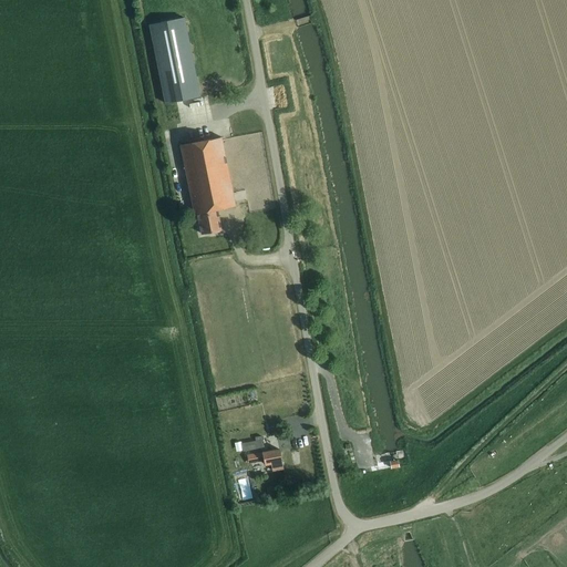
[(166,102),(176,100),(199,95),(184,18),(150,24),(166,102)]
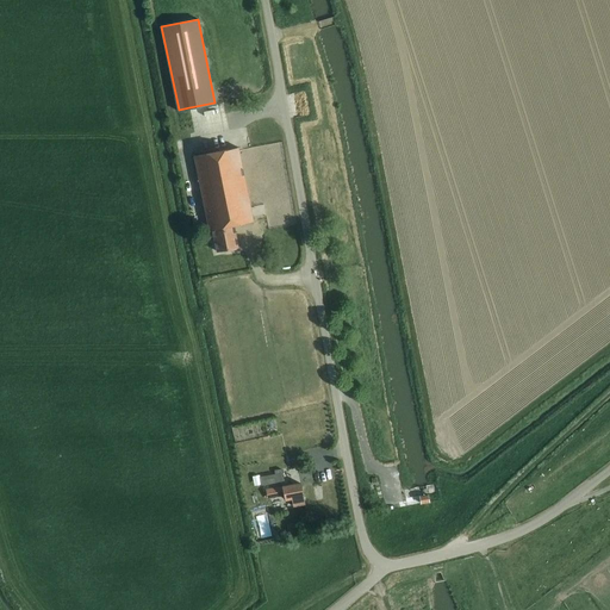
[(217,250),(238,247),(234,224),(253,221),(238,148),(195,156),(211,237),(215,236),(217,250)]
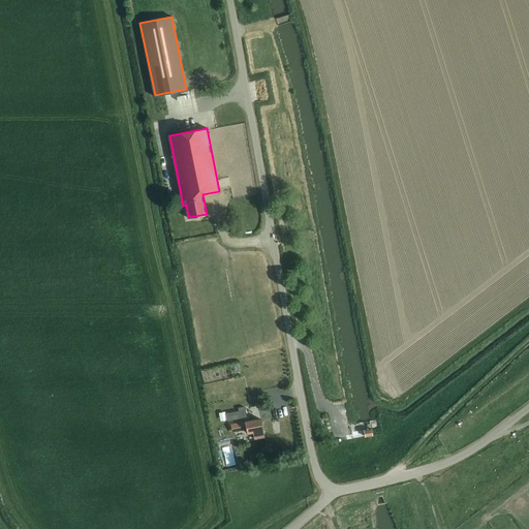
[(225,413),(226,419),(227,421),(246,416),(244,406),(238,407),(239,411),(225,413)]
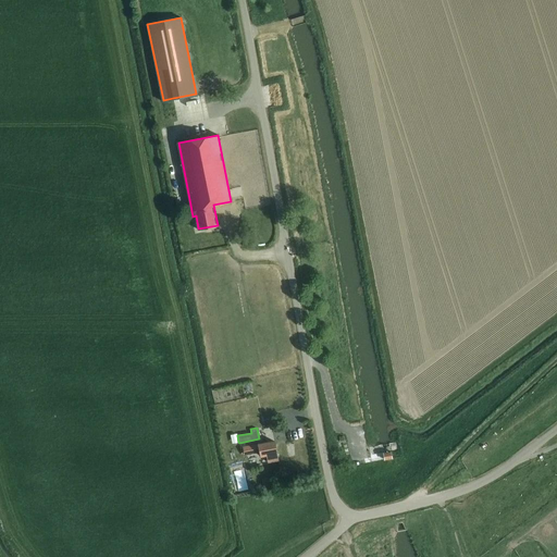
[(269,461),(277,460),(274,441),(251,445),(243,447),(244,455),(252,453),(260,452),(261,456),(267,455),(269,461)]
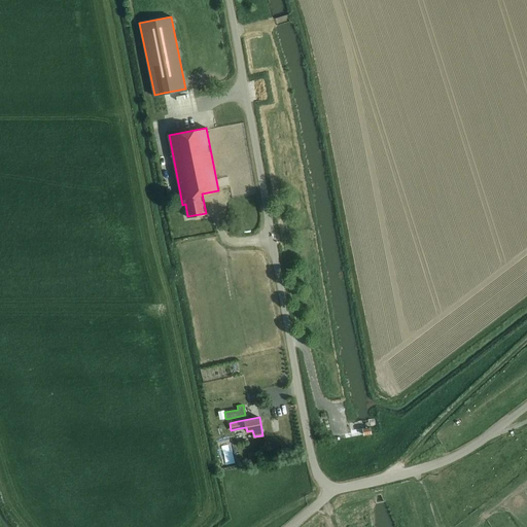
[(255,453),(248,455),(249,462),(256,461),(255,453)]
